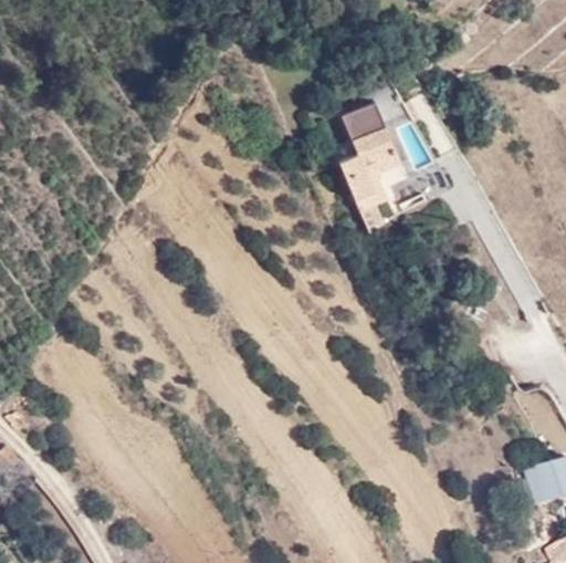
[(339,163),(369,233),(384,225),(375,205),(387,199),(376,174),(370,160),(395,150),(385,127),(353,142),(357,155),(339,163)]
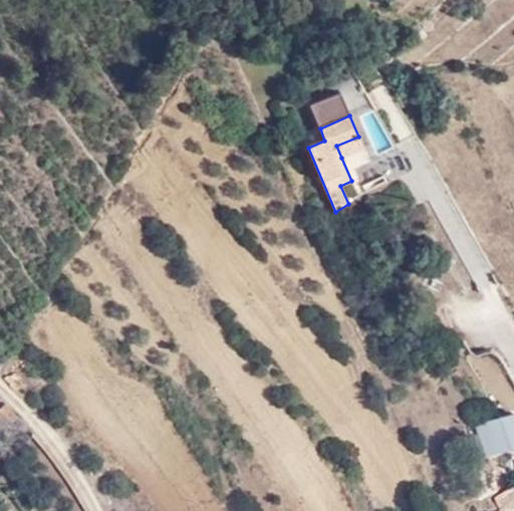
[(363,149),(358,137),(336,146),(341,158),(363,149)]
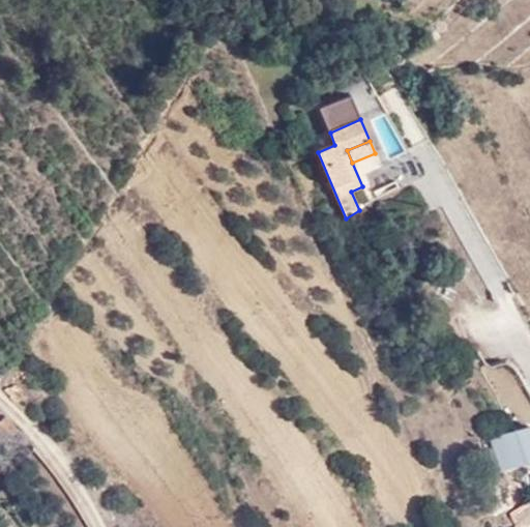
[(6,418),(0,423),(0,442),(8,454),(25,440),(6,418)]
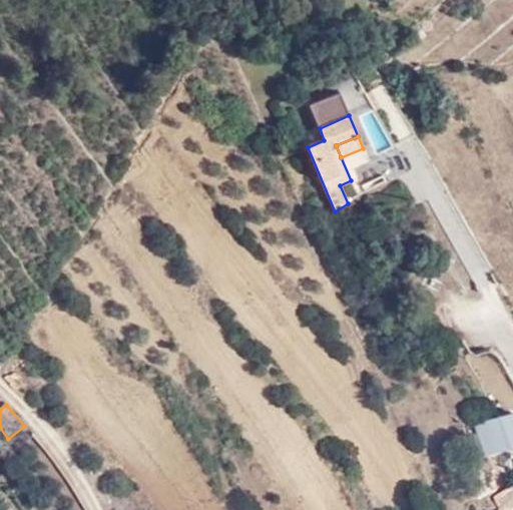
[(512,416),(512,414),(473,427),(484,456),(512,445),(512,416)]
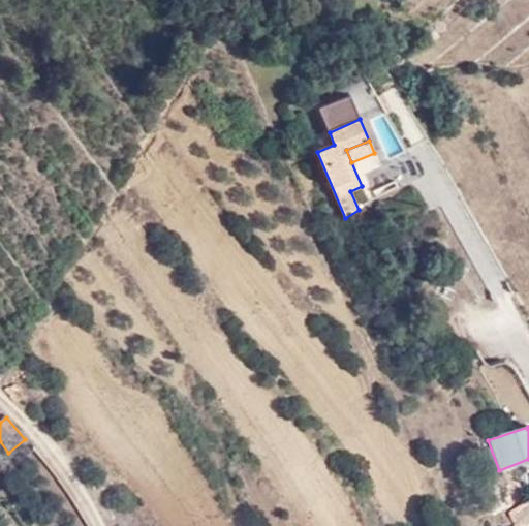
[(507,517),(511,525),(518,525),(528,518),(528,505),(528,504),(507,517)]
